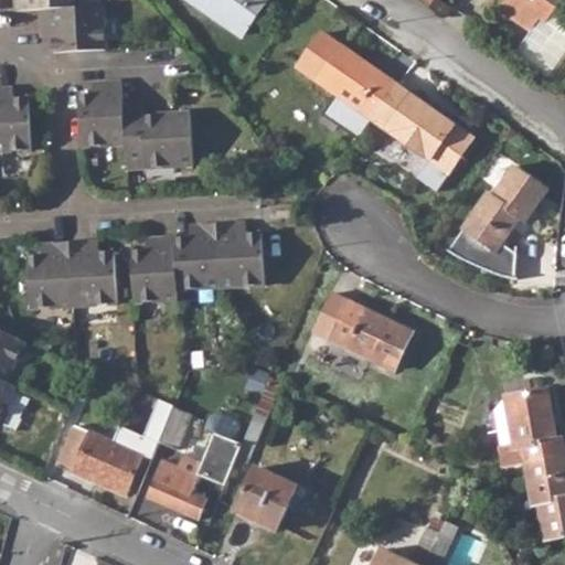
[(194,0),(241,33),(264,0),(194,0)]
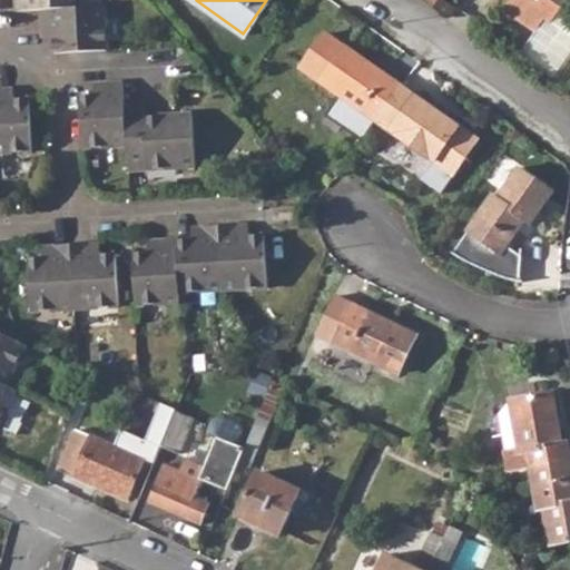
[(502,0),(502,2),(502,9),(531,29),(542,15),(548,18),(560,0),(502,0)]
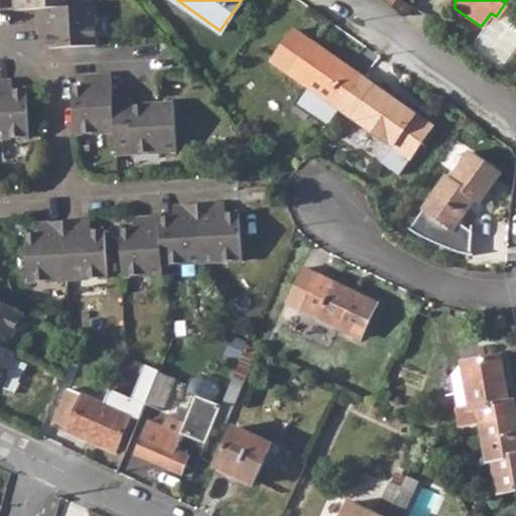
[(94,4),(71,4),(37,6),(38,22),(46,22),(47,45),(96,43),(94,4)]
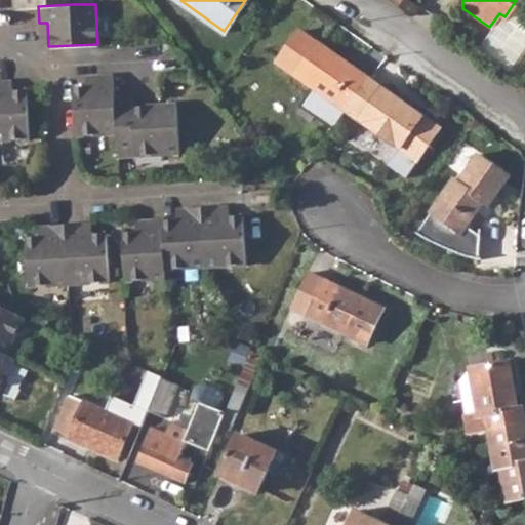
[(308,103),(340,124),(349,112),(371,80),(299,32),(277,64),(316,90),(308,103)]
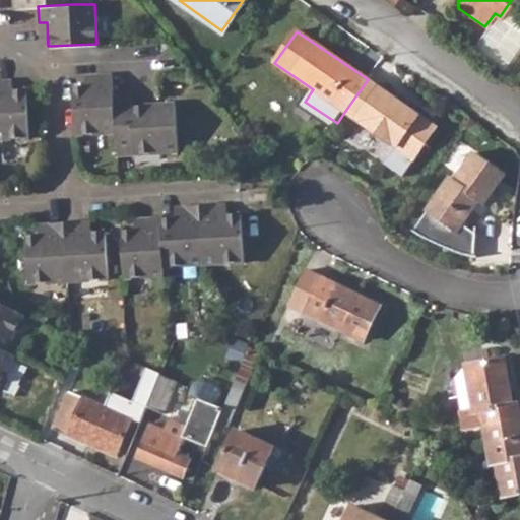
[(73,133),(115,131),(113,96),(111,75),(93,76),(94,84),(70,85),(73,133)]
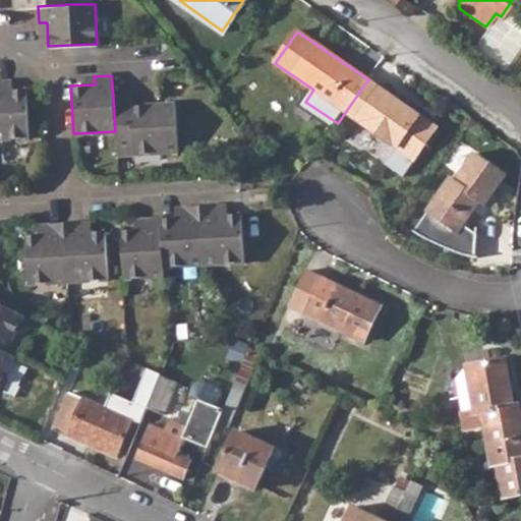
[(1,79),(0,79),(0,137),(27,136),(24,88),(2,89),(1,79)]
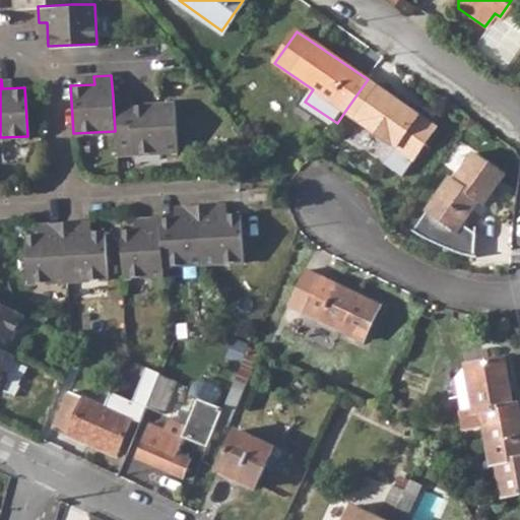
[(345,111),(414,159),(438,127),(368,79),(345,111)]
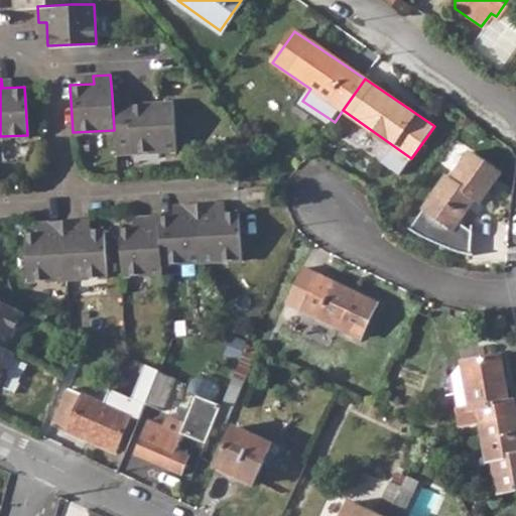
[(126,95),(112,96),(114,130),(115,151),(176,148),(173,102),(127,105),(126,95)]
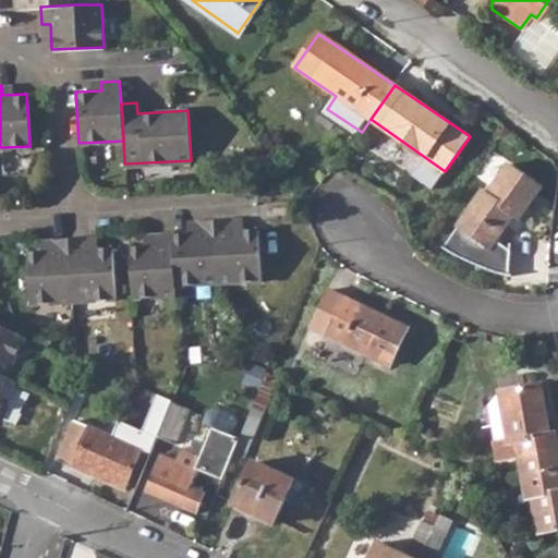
[(482,190),(445,247),(446,247),(472,264),(504,274),(511,251),(497,240),(514,215),(521,218),(543,189),(509,165),(489,194),(482,190)]
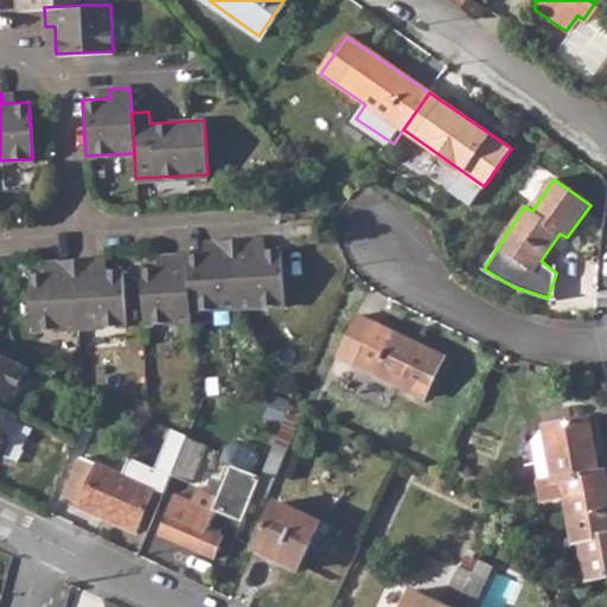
[(254,241),(234,242),(237,307),(282,305),(279,250),(254,251),(254,241)]
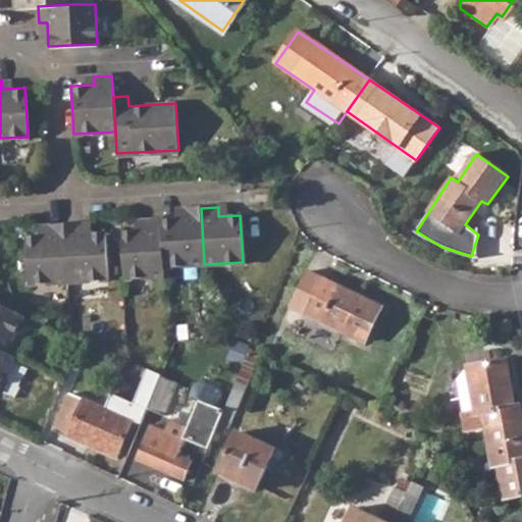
[(185,218),(160,219),(163,267),(204,264),(201,208),(184,209),(185,218)]
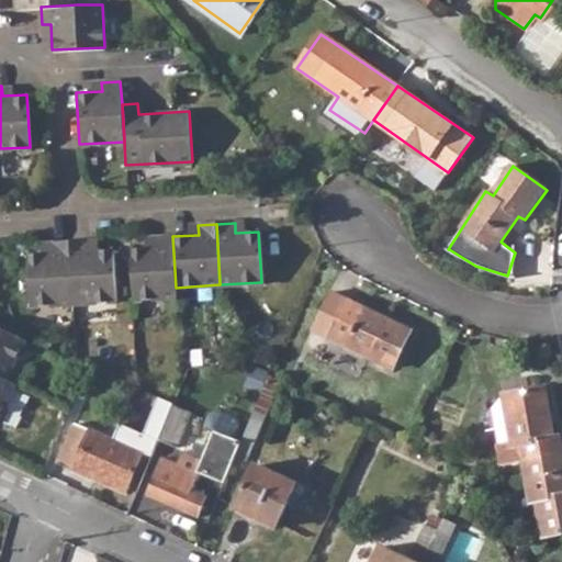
[(176,296),(176,288),(172,236),(154,237),(155,247),(131,248),(133,300),(176,296)]
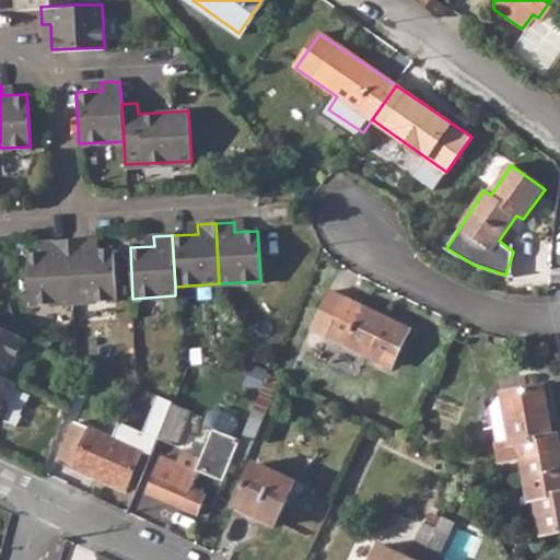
[(88,242),(69,243),(73,302),(117,299),(113,249),(88,251),(88,242)]
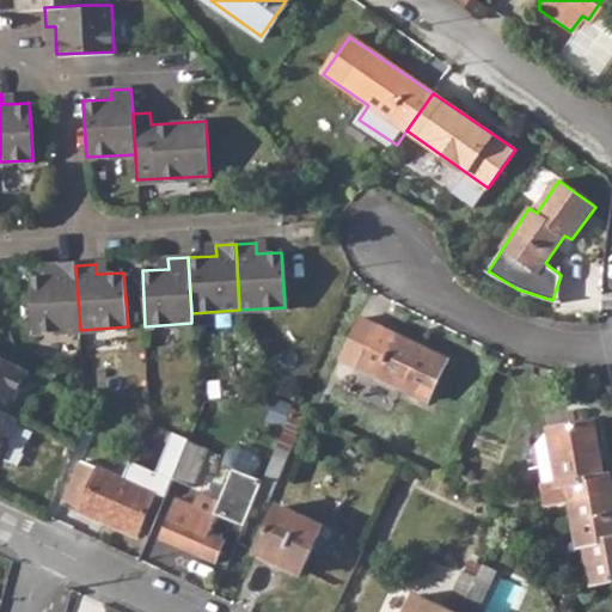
[(32,334),(80,330),(75,265),(56,267),(57,276),(29,277),(32,334)]
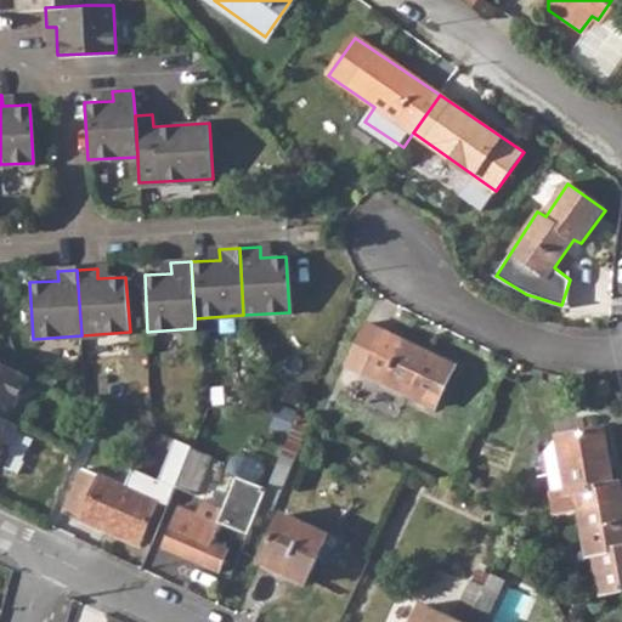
[(366,374),(434,407),(453,366),(386,333),(366,374)]
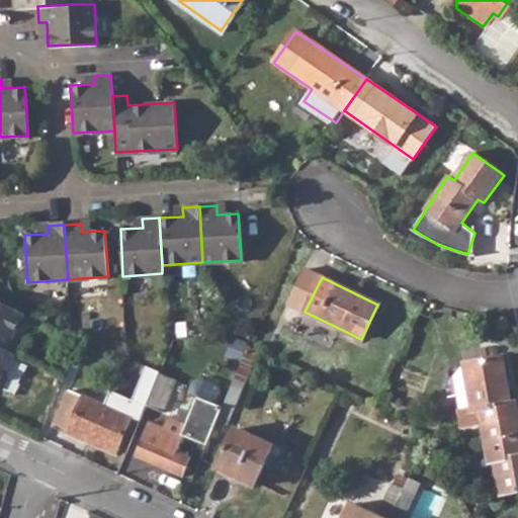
[(0,348),(5,351),(23,314),(0,301),(0,348)]
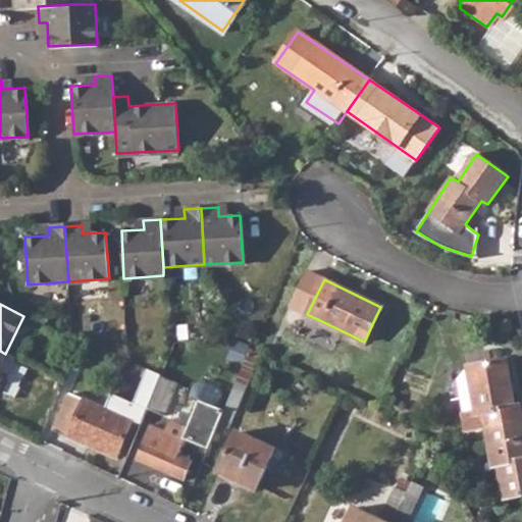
[(0,381),(12,358),(5,354),(0,351),(0,381)]
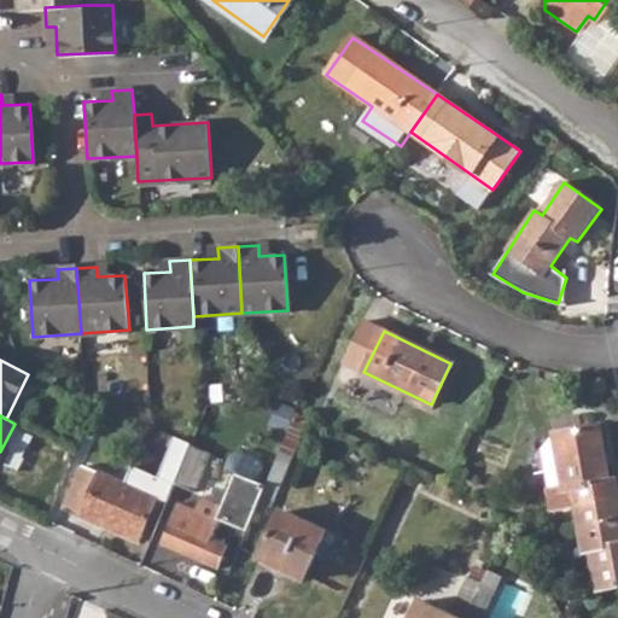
[(595,426),(552,436),(561,488),(546,490),(544,490),(551,512),(572,508),(617,499),(617,491),(616,479),(607,481),(595,426)]
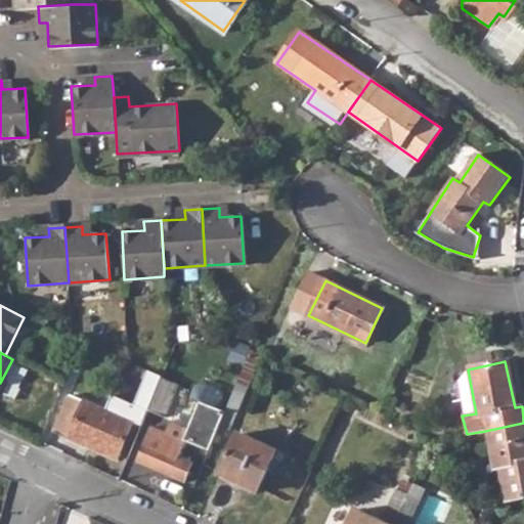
[(457,382),(463,416),(476,413),(468,369),(457,382)]
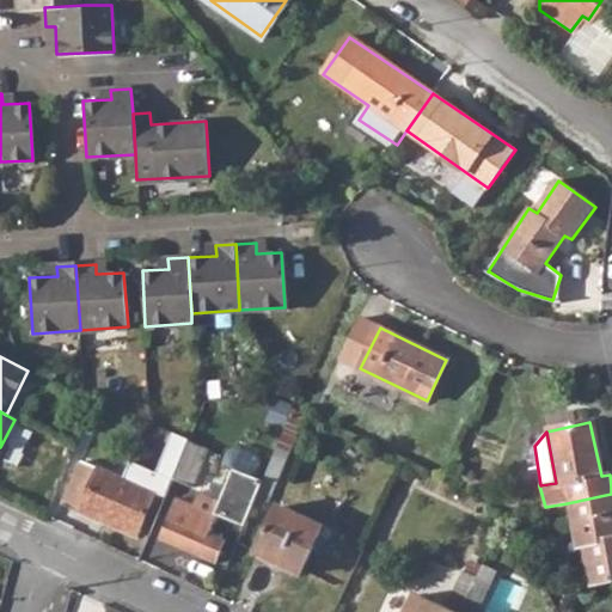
[(155,475),(171,479),(187,442),(187,440),(172,433),(155,475)]
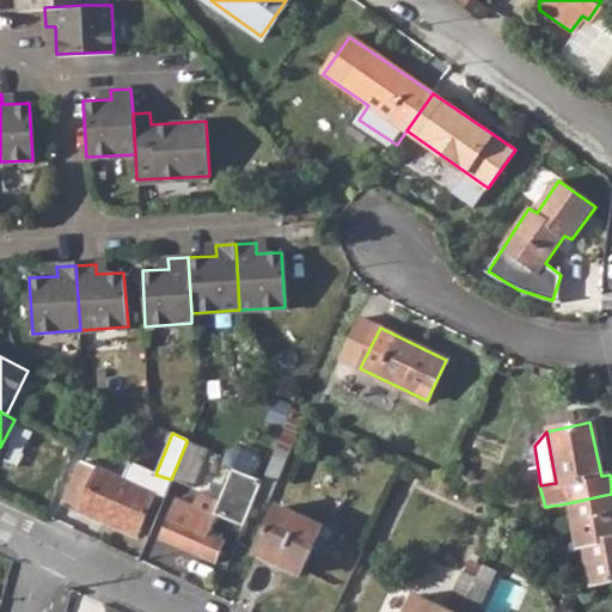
[(171,479),(191,488),(207,451),(187,442),(171,479)]
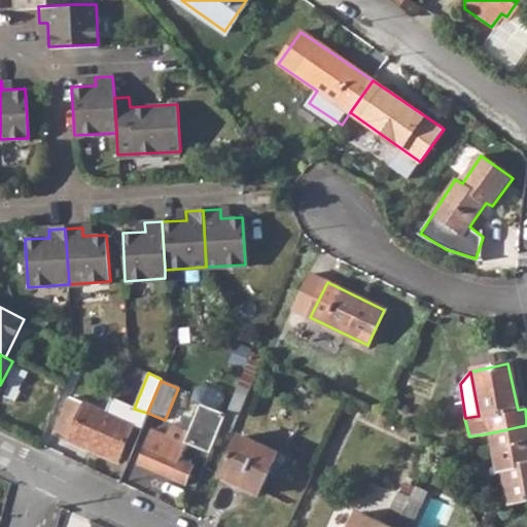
[(54,435),(117,462),(134,425),(70,397),(54,435)]
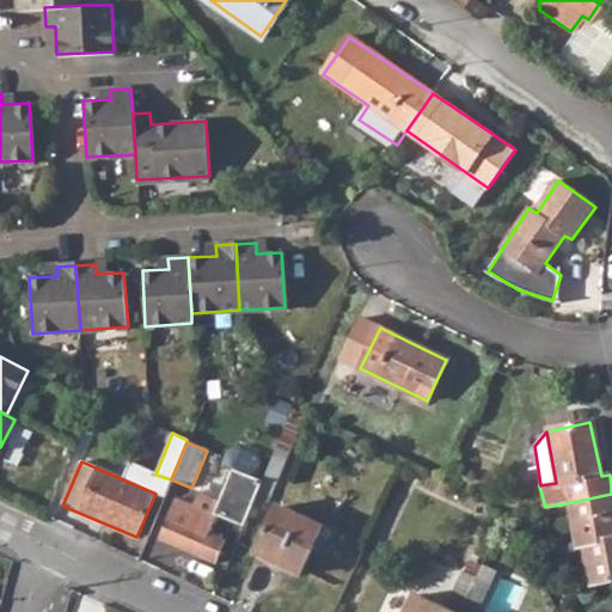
[(177,500),(160,540),(215,564),(225,542),(209,534),(216,516),(243,527),(259,482),(234,471),(220,502),(201,494),(195,507),(177,500)]
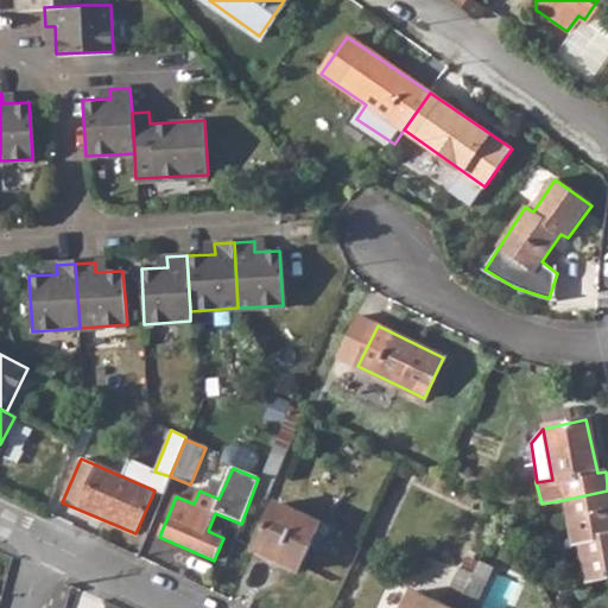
[(607,491),(563,500),(571,543),(580,543),(587,581),(607,576),(607,491)]
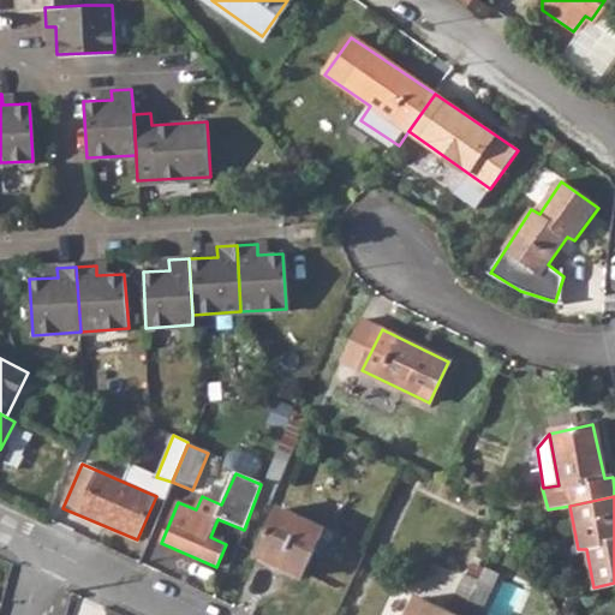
[(256,557),(300,578),(326,525),(281,505),(256,557)]
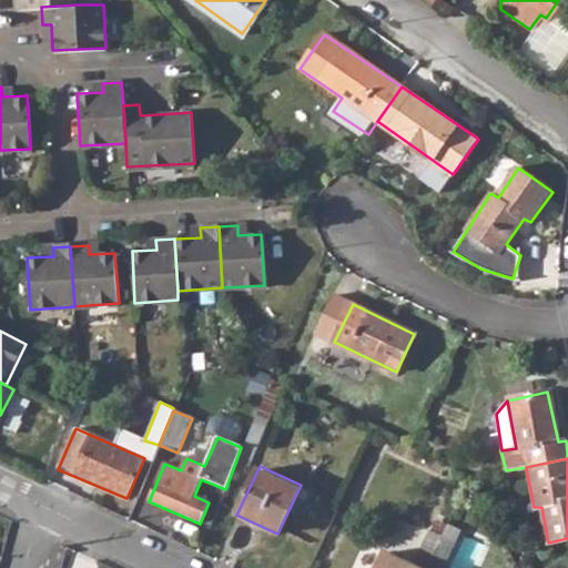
[(444,537),(428,567),(444,567),(456,543),(462,530),(449,524),(444,537)]
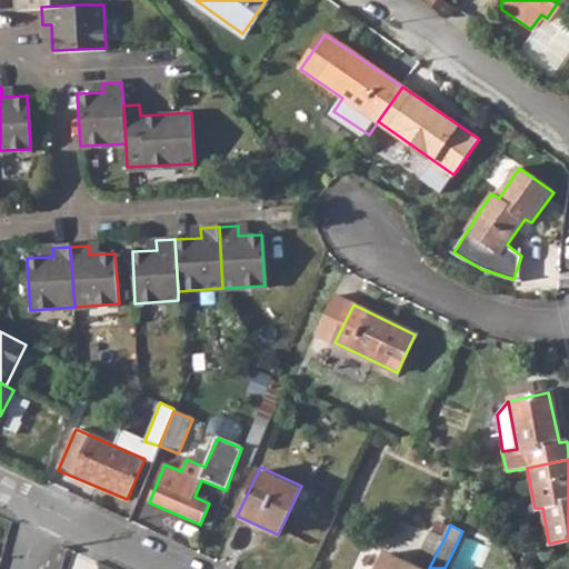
[(378,568),(429,568),(445,538),(431,532),(415,568),(386,553),(378,568)]
